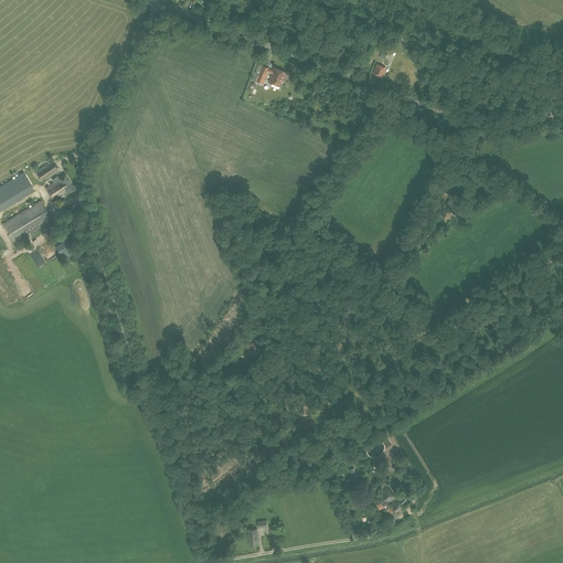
[(371,71),(380,74),(384,65),(375,62),(371,71)]
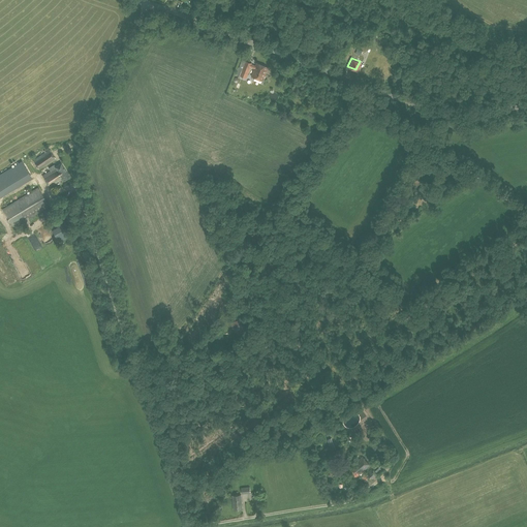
[(249,74),(261,79),(267,65),(254,61),(253,63),(243,59),(238,73),(245,76),(249,65),(252,67),(249,74)]
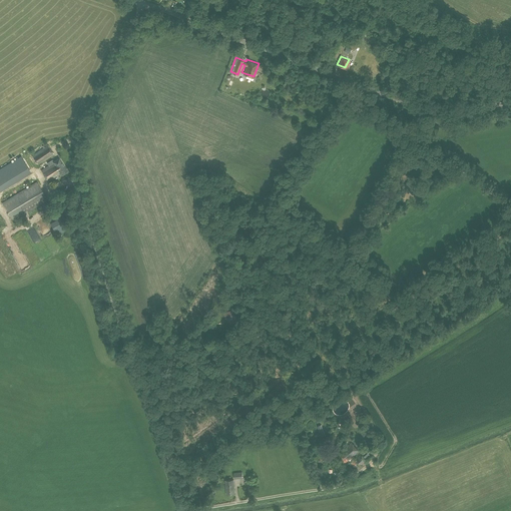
[(30,152),(36,162),(52,151),(46,142),(30,152)]
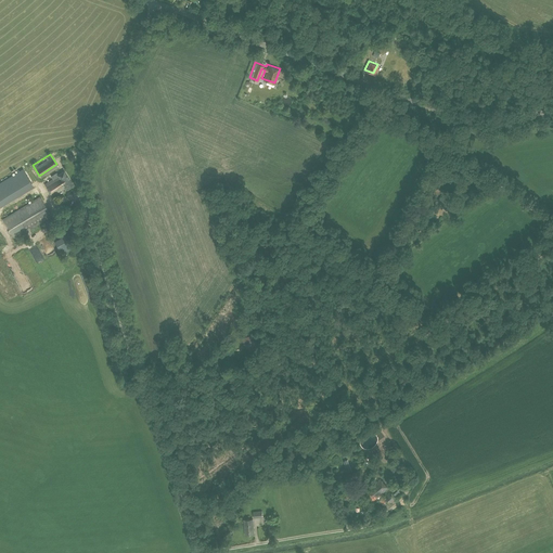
[(18,168),(0,179),(0,198),(29,181),(21,167),(18,168)]
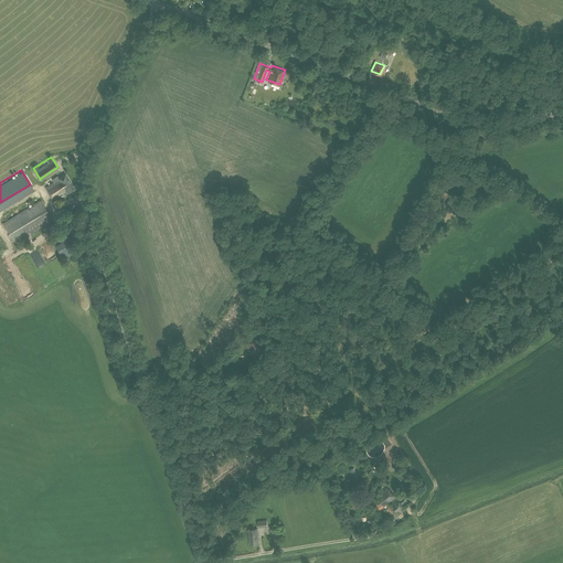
[(43,186),(51,198),(64,189),(64,190),(65,189),(65,190),(73,186),(63,171),(56,176),(55,173),(50,177),(52,180),(43,186)]
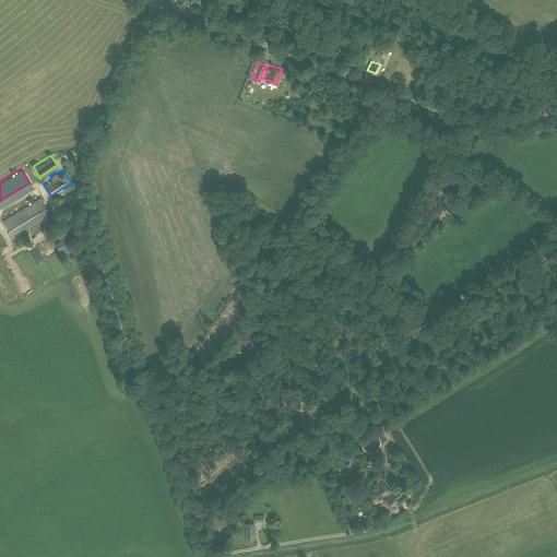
[(450,199),(449,200),(445,194),(437,201),(439,205),(442,203),(447,209),(453,203),(450,199)]
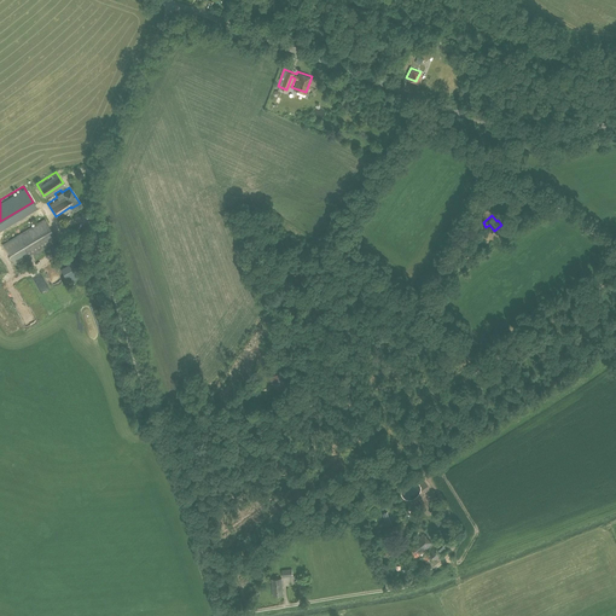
[(0,242),(13,263),(17,262),(56,238),(42,216),(0,242)]
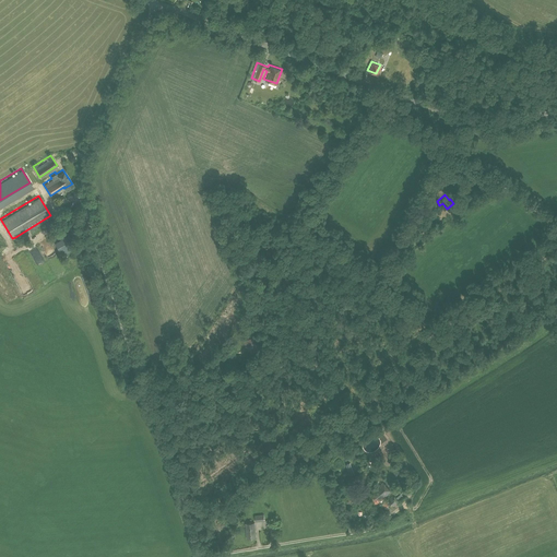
[(52,240),(60,255),(74,246),(67,232),(52,240)]
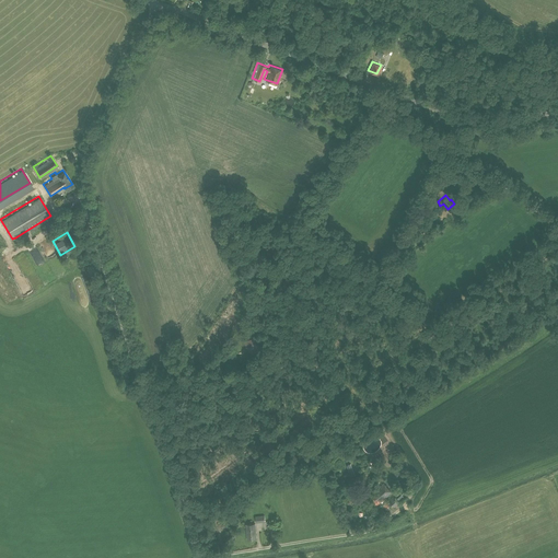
[(247,344),(251,351),(259,349),(257,343),(254,344),(252,337),(243,339),(244,345),(247,344)]
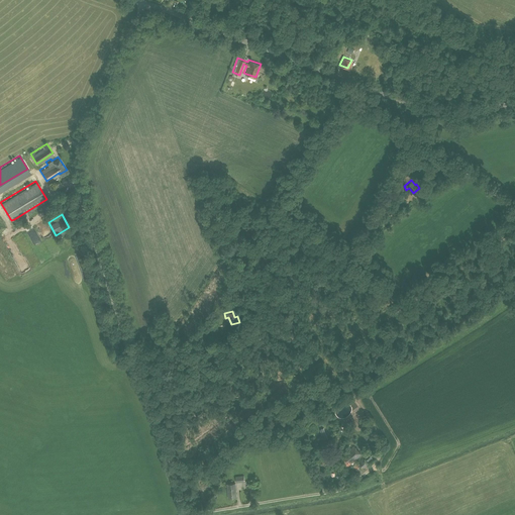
[(343,461),(345,465),(359,452),(352,443),(338,455),(343,461)]
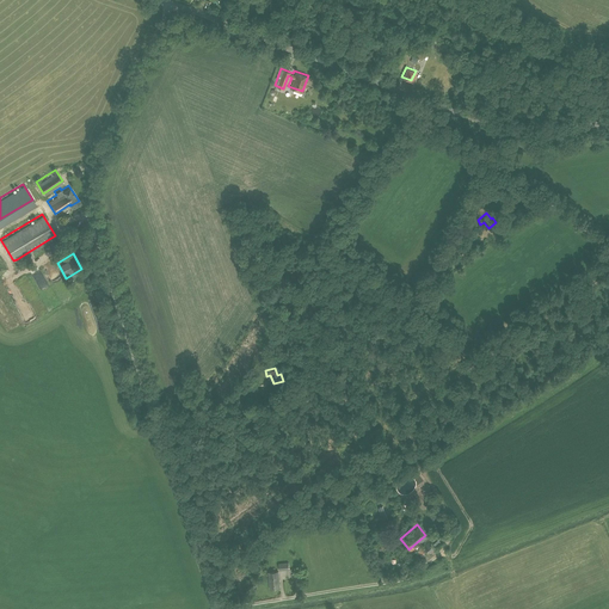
[(419,546),(425,553),(434,546),(428,539),(419,546)]
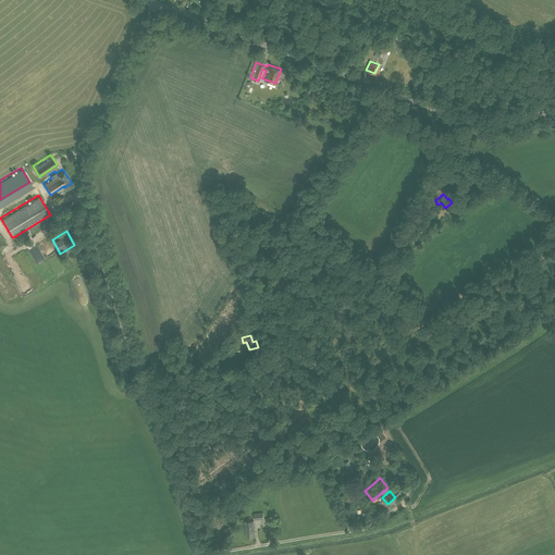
[(243,519),(244,534),(253,533),(251,519),(243,519)]
